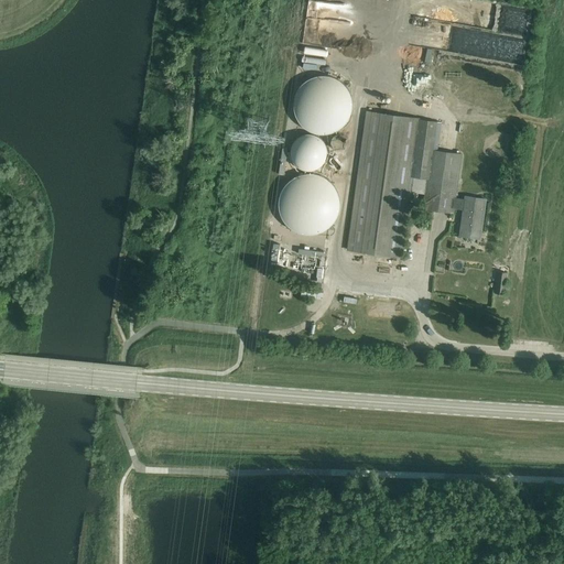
[(353,100),(353,98),(353,96),(353,93),(351,90),(350,88),(349,86),(348,84),(346,82),(345,79),(343,77),(340,76),(338,75),(336,73),(334,73),(331,72),(328,71),(326,71),(323,71),(321,71),(317,71),(315,71),(313,72),(311,73),(307,74),(305,75),(303,77),(302,78),(300,80),(297,83),(296,85),(295,87),(294,89),(293,91),(292,95),(292,97),(292,99),(292,102),(292,105),(292,107),(293,110),(294,112),(295,115),(296,117),(297,119),(300,121),(302,123),(303,125),(305,127),(307,128),(311,129),(313,130),(315,130),(317,131),(321,131),(323,131),(326,131),(328,131),(331,130),(334,129),(336,128),(338,127),(340,126),(343,125),(345,122),(346,120),(348,118),(349,116),(350,114),(351,111),(353,109),(353,106),(353,104),(353,100)]
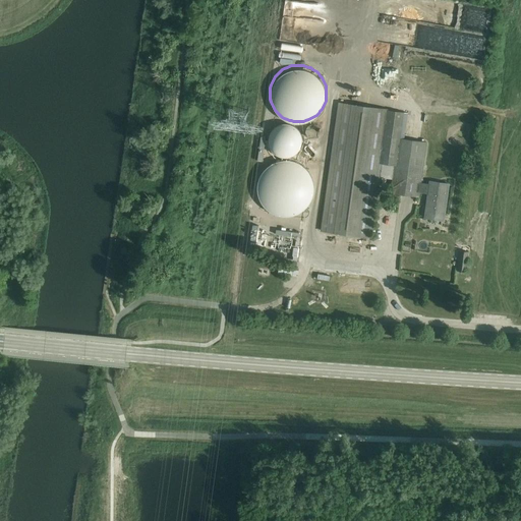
[(371,237),(380,178),(393,179),(398,138),(402,112),(338,103),(321,230),(371,237)]
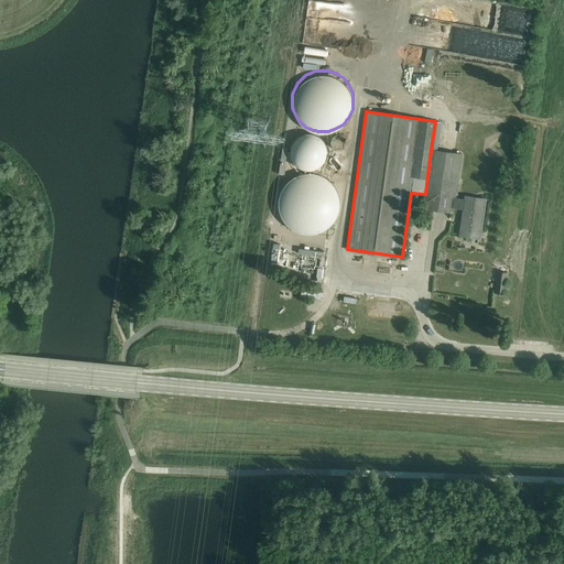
[(314,134),(312,133),(308,133),(306,133),(303,134),(301,136),(297,137),(295,139),(294,141),(292,143),(291,147),(291,149),(291,152),(291,154),(291,158),(292,160),(294,163),(295,165),(297,166),(301,169),(303,170),(306,170),(308,170),(312,170),(314,170),(317,169),(320,166),(322,165),(324,163),(325,160),(326,158),(327,154),(327,152),(327,149),(326,147),(325,143),(324,141),(322,139),(320,137),(317,136),(314,134)]
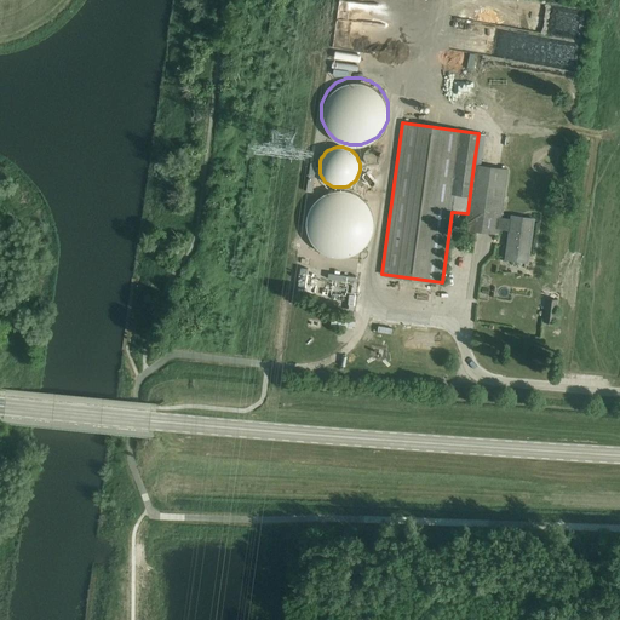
[(507,170),(474,165),(468,213),(465,229),(499,234),(499,229),(501,218),(507,170)]
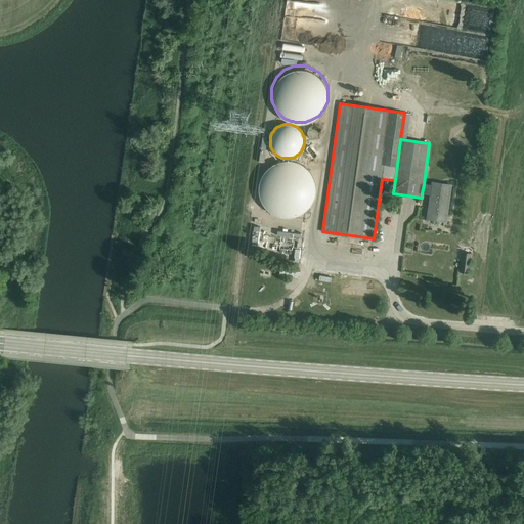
[(273,164),(270,166),(266,170),(264,173),(261,177),(260,179),(259,182),(259,185),(258,188),(259,192),(259,197),(260,200),(262,203),(264,207),(267,211),(270,213),(274,215),(279,217),(284,218),(288,218),(292,218),(296,217),(299,215),(302,214),(305,211),(308,209),(311,204),(313,200),(315,195),(315,190),(315,186),(315,183),(313,179),(311,174),(308,170),(305,167),(301,165),(297,163),(293,162),(290,161),(286,161),(281,162),(277,163),(273,164)]
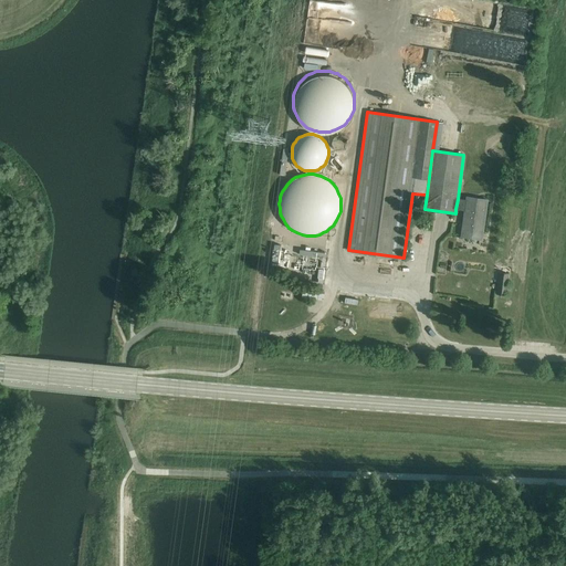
[(467,200),(458,199),(456,209),(465,210),(462,237),(482,240),(488,200),(468,197),(467,200)]
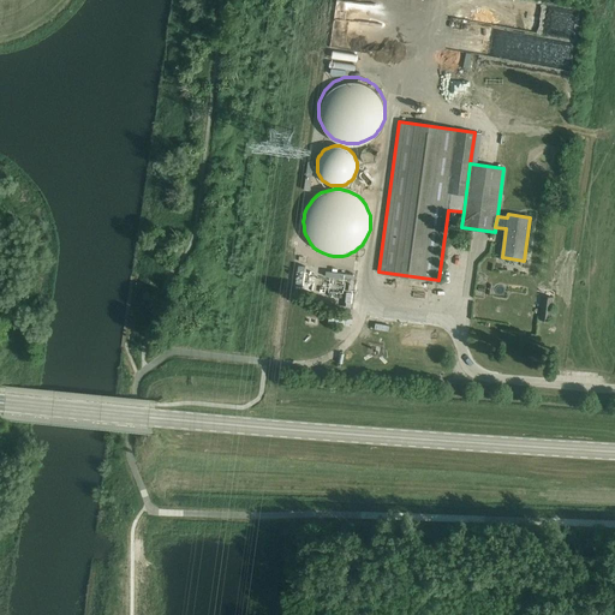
[(351,303),(356,292),(342,287),(339,298),(351,303)]
